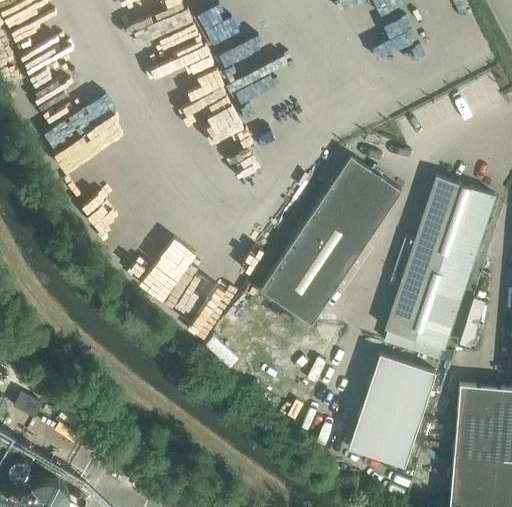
[(311,326),(402,192),(351,158),(260,292),(311,326)]
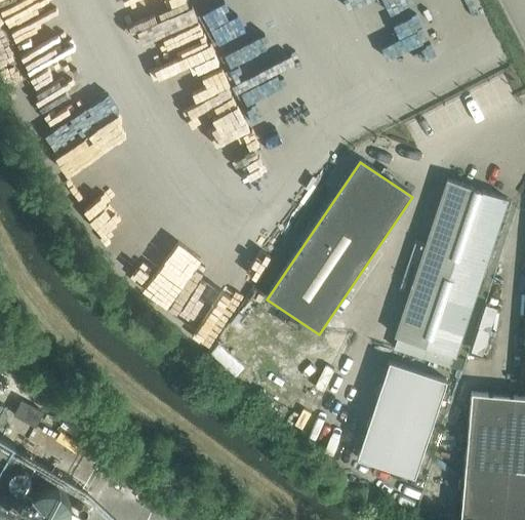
[(455,360),(508,202),(447,183),(395,340),(453,359),(455,360)]
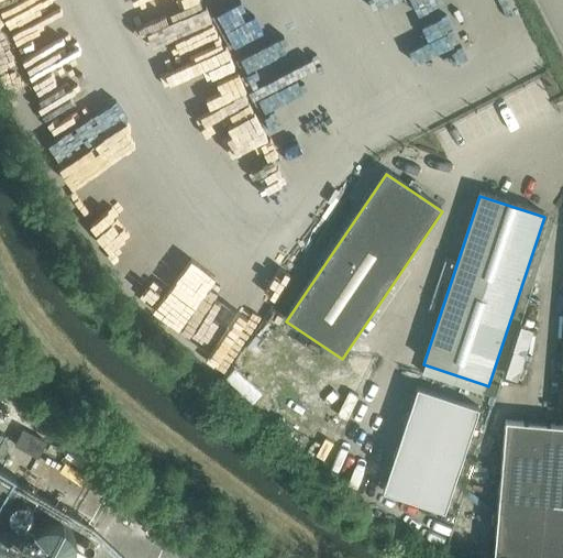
[(486,385),(482,397),(495,402),(498,390),(488,386),(486,385)]
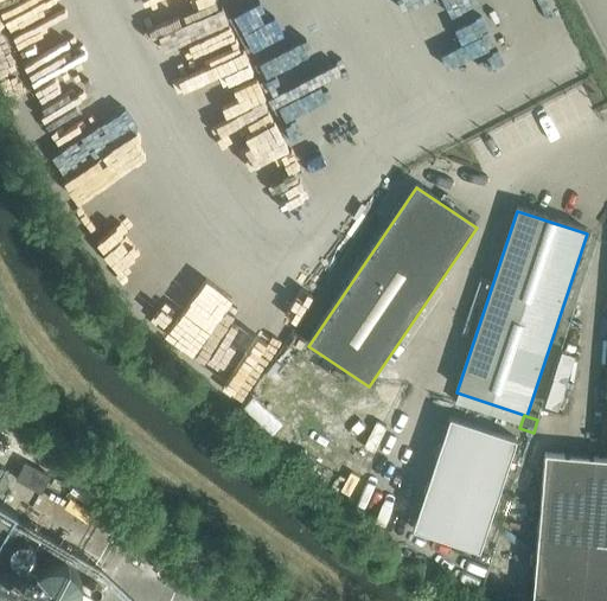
[(480,556),(517,443),(449,421),(413,534),(480,556)]
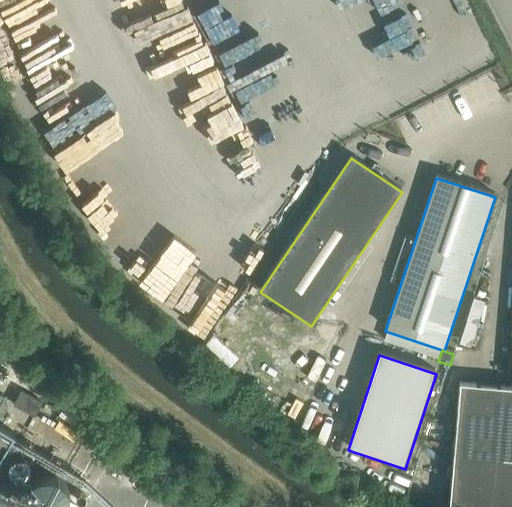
[(511,389),(460,385),(449,506),(511,506),(511,389)]
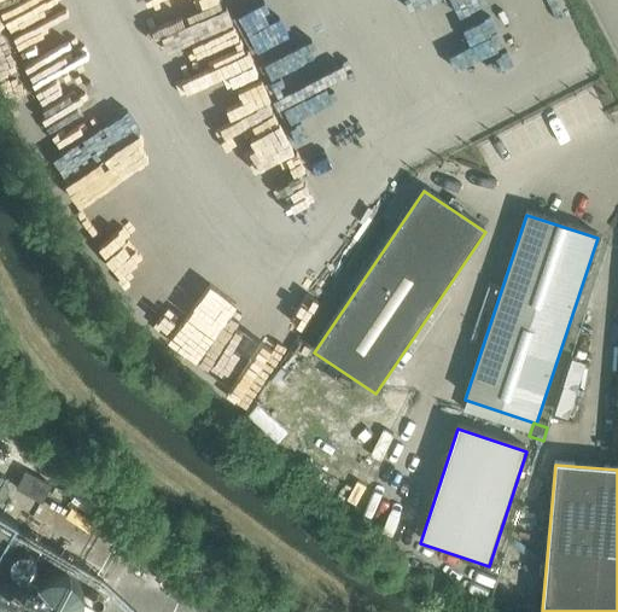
[(42,507),(52,489),(27,476),(17,493),(42,507)]
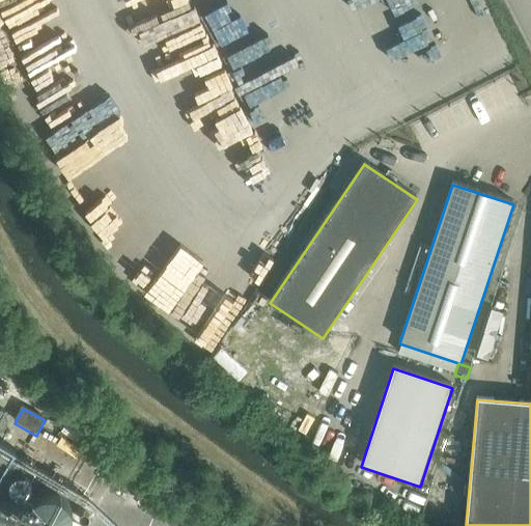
[(0,476),(15,452),(0,444),(0,476)]
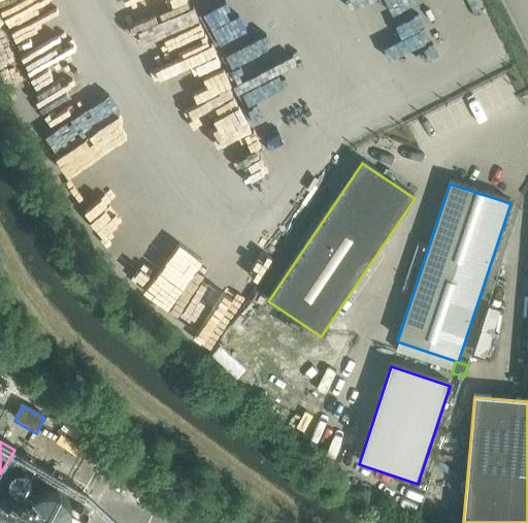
[(332,443),(325,457),(340,464),(347,449),(332,443)]
